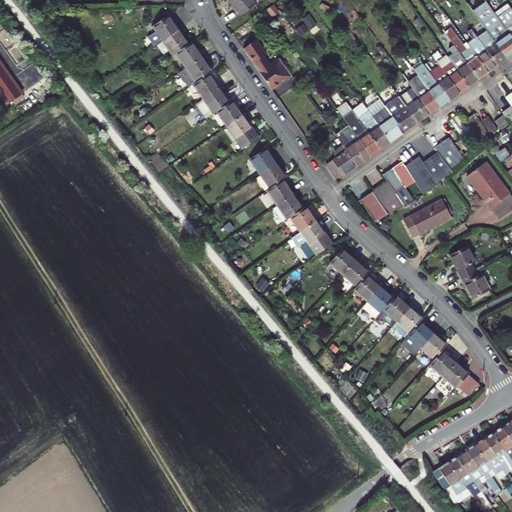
[(252,0),(230,0),(241,14),(255,4),(252,0)]
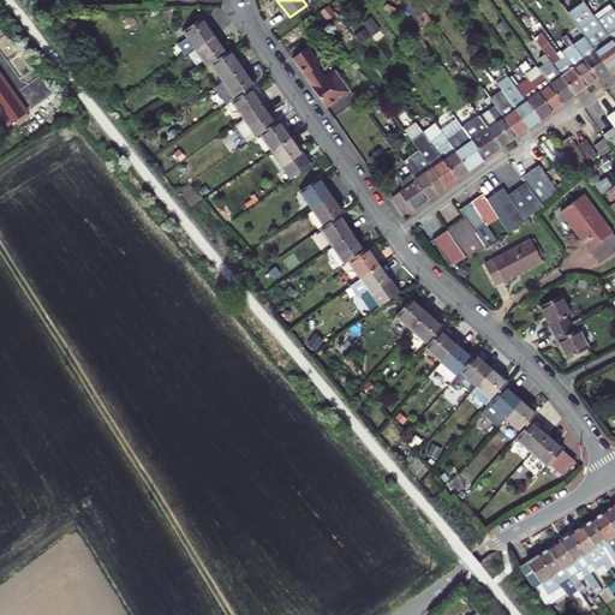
[(602,16),(596,21),(602,27),(604,31),(614,46),(614,11),(613,9),(608,11),(614,18),(607,23),(602,16)]
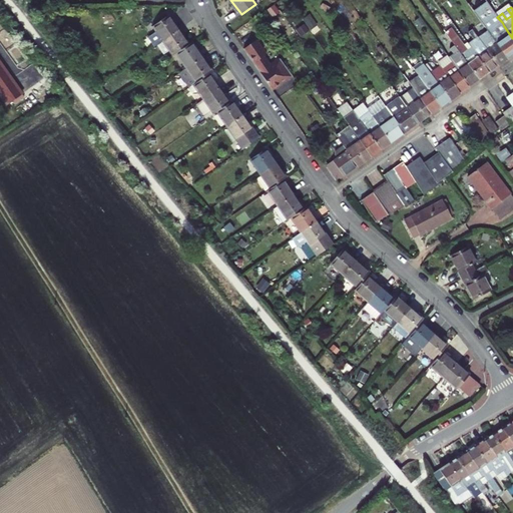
[(491,8),(478,18),(484,26),(486,30),(507,58),(512,53),(512,38),(504,26),(502,22),(497,17),(491,8)]
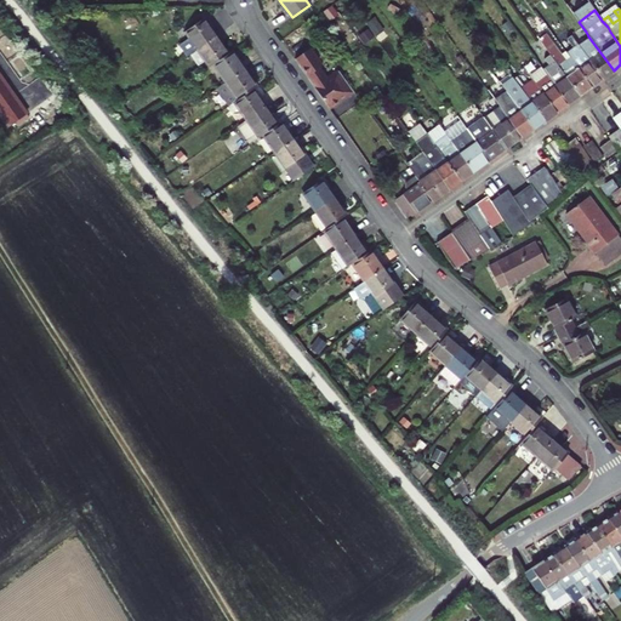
[(199,49),(216,36),(204,20),(187,32),(199,49)]
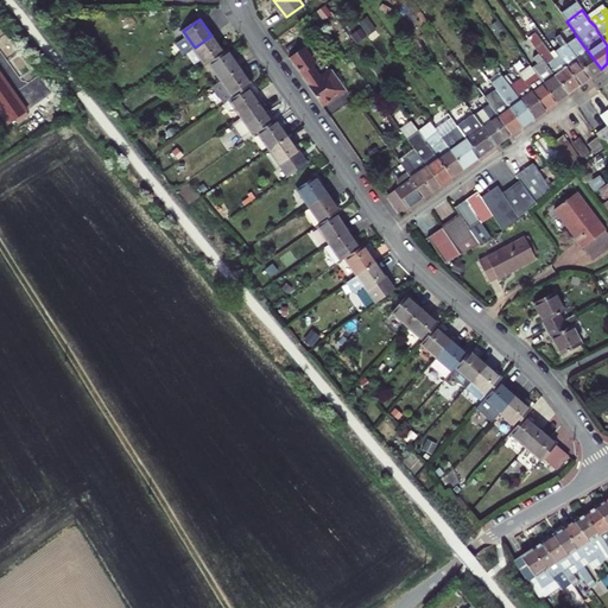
[(555,51),(553,50),(550,52),(536,33),(527,38),(532,45),(568,94),(578,86),(555,51)]
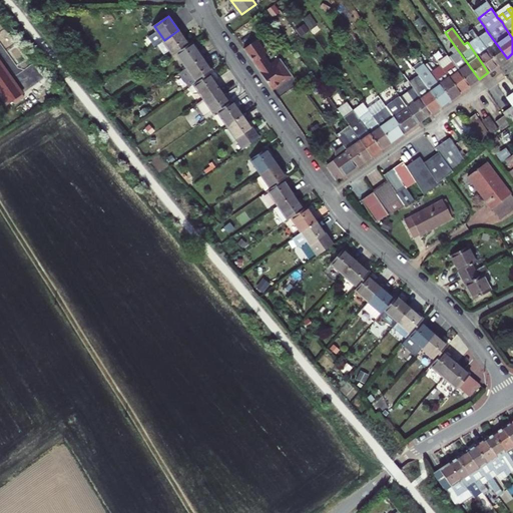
[(188,44),(178,30),(164,40),(173,55),(176,52),(188,44)]
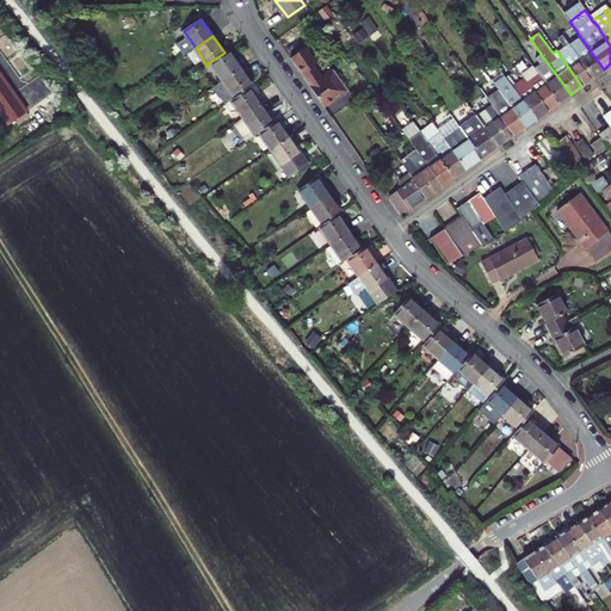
[(579,36),(568,44),(593,78),(604,69),(579,36)]
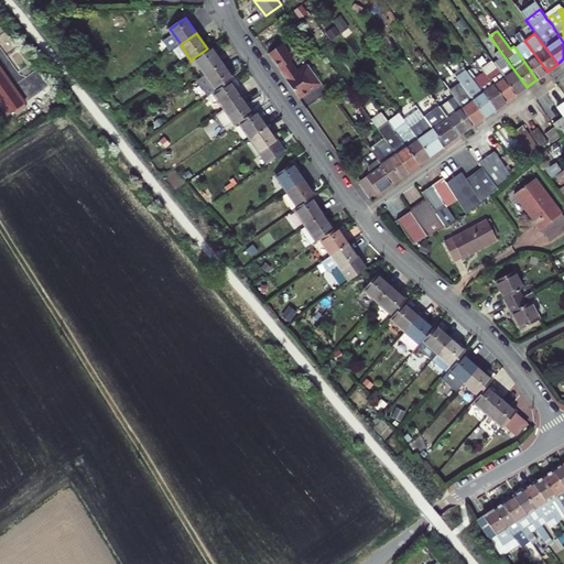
[(524,41),(514,47),(537,79),(548,72),(524,41)]
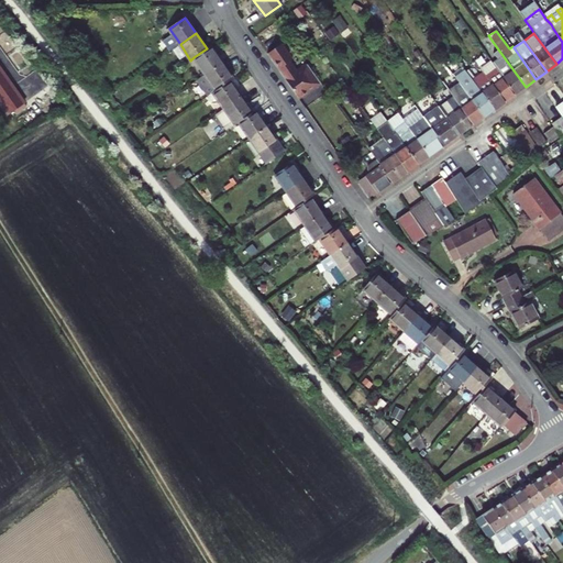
[(515,95),(526,87),(493,42),(489,44),(494,50),(486,56),(496,69),(515,95)]
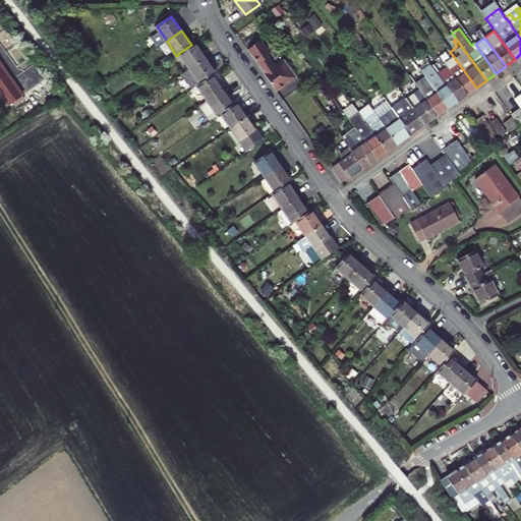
[(261,42),(247,50),(261,69),(262,68),(266,73),(265,74),(276,92),(296,77),(284,60),(274,67),(268,58),(271,56),(261,42)]
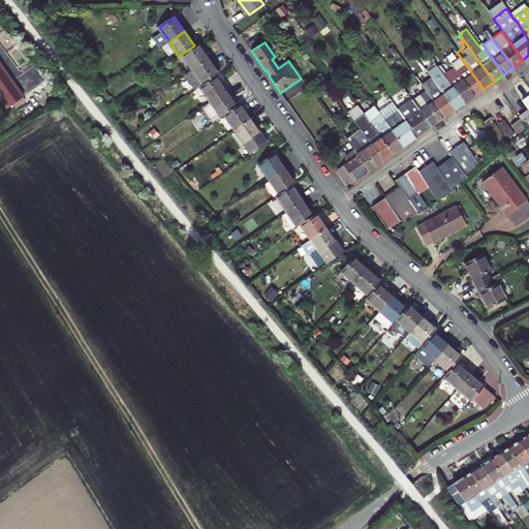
[(182,54),(192,69),(209,59),(198,43),(194,45),(182,54)]
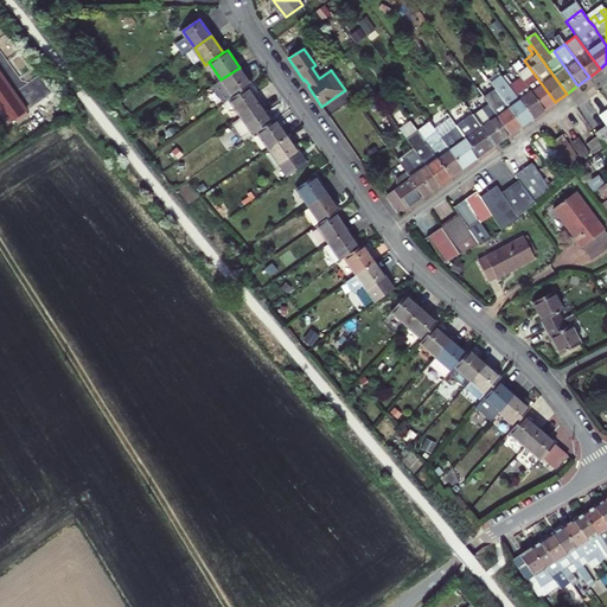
[(250,84),(240,68),(221,80),(212,85),(224,103),(229,100),(247,87),(250,84)]
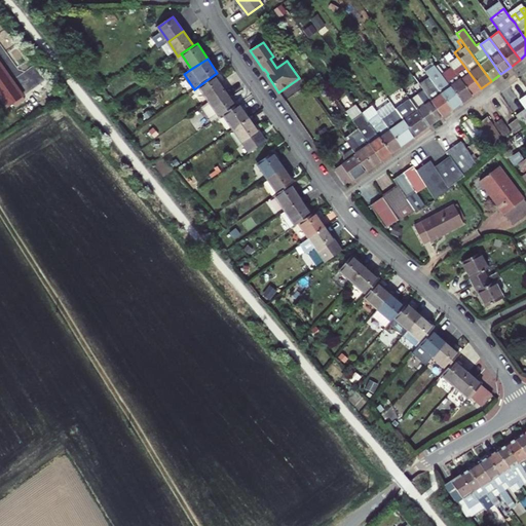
[(21,91),(0,64),(0,90),(7,101),(21,91)]
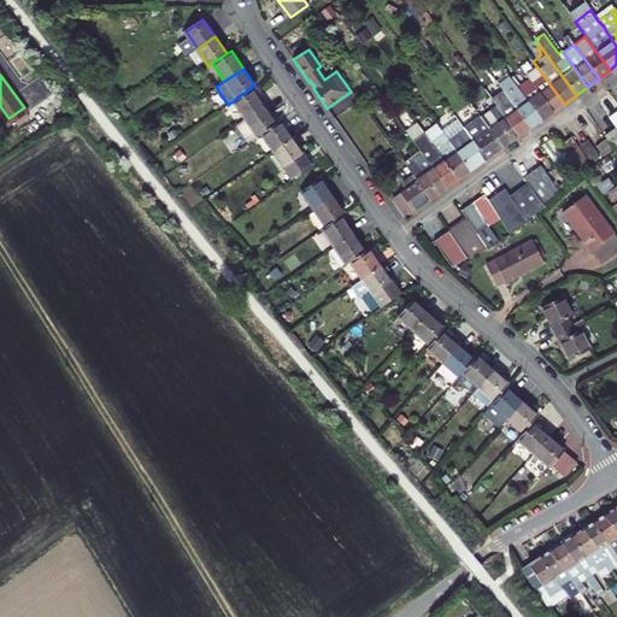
[(544,76),(533,83),(548,105),(553,111),(564,104),(544,76)]
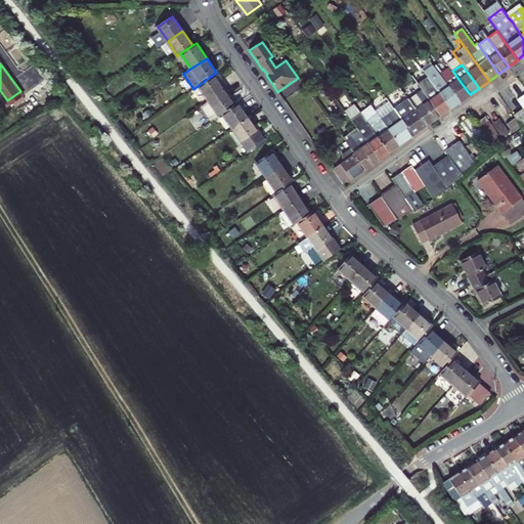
[(433,66),(423,72),(439,93),(450,108),(460,102),(439,75),(433,66)]
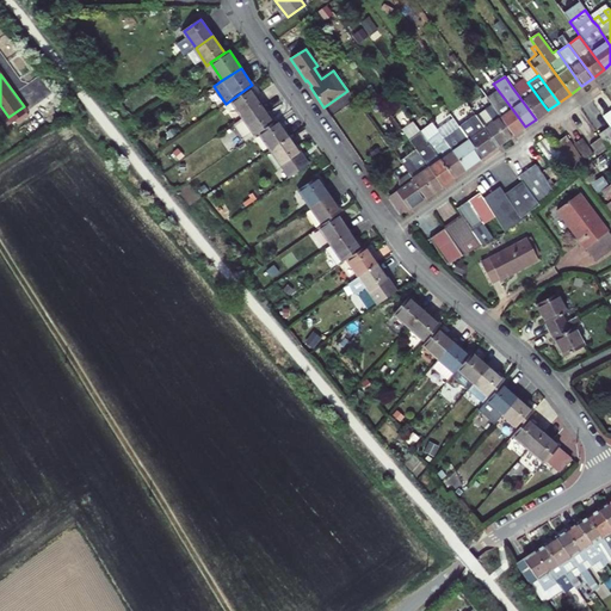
[(524,79),(512,87),(536,119),(548,110),(543,104),(528,82),(524,79)]
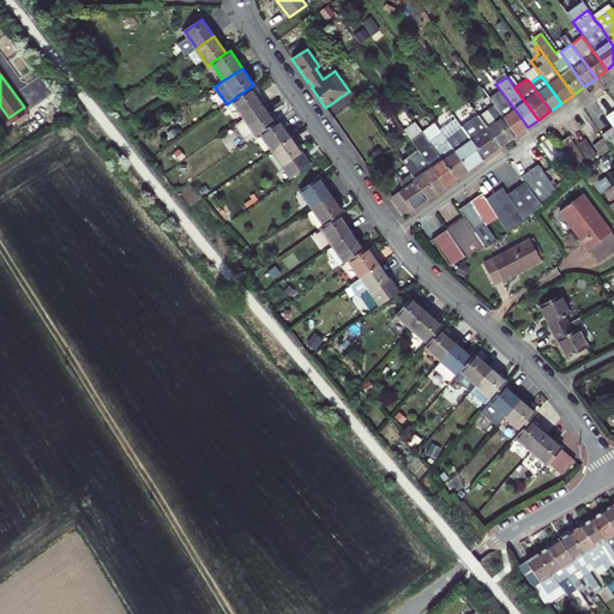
[(263,106),(250,88),(232,101),(245,118),(263,106)]
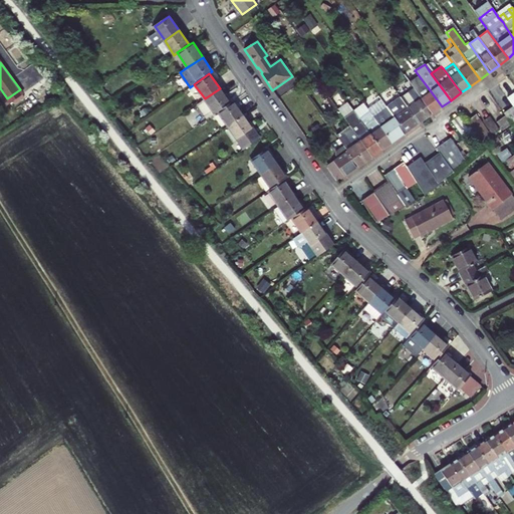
[(415,90),(412,87),(399,96),(400,98),(401,99),(415,90)]
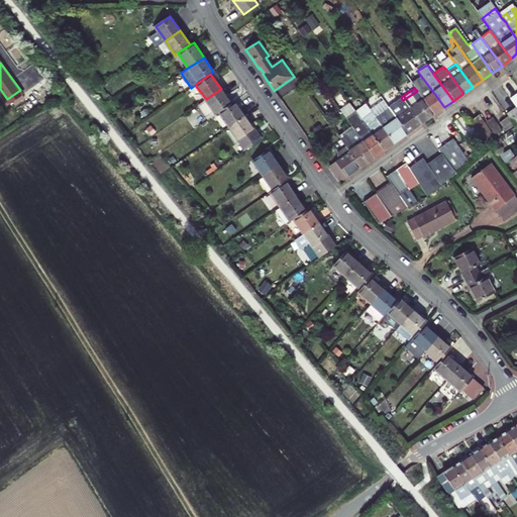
[(231,104),(221,89),(206,99),(200,104),(210,119),(219,112),(231,104)]
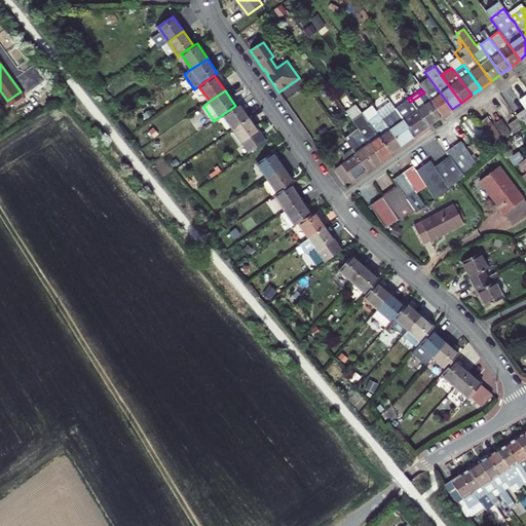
[(424,92),(410,102),(428,126),(442,117),(430,101),(424,92)]
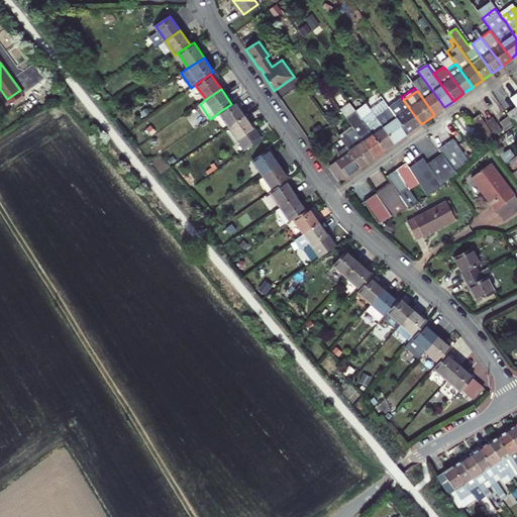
[(433,92),(423,99),(434,115),(444,107),(433,92)]
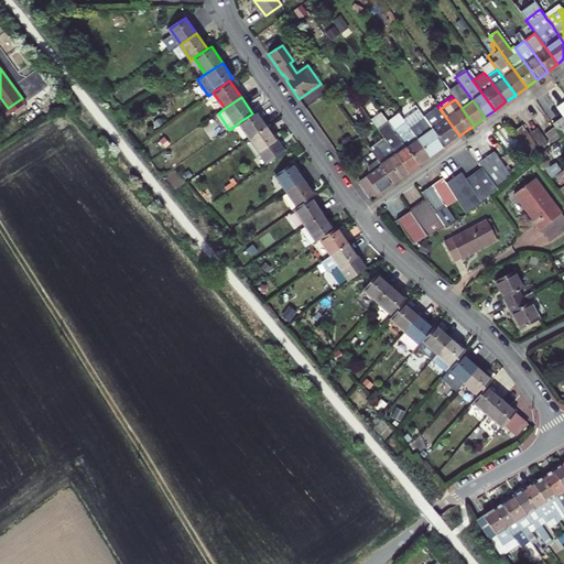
[(440,109),(438,108),(424,118),(444,147),(459,136),(440,109)]
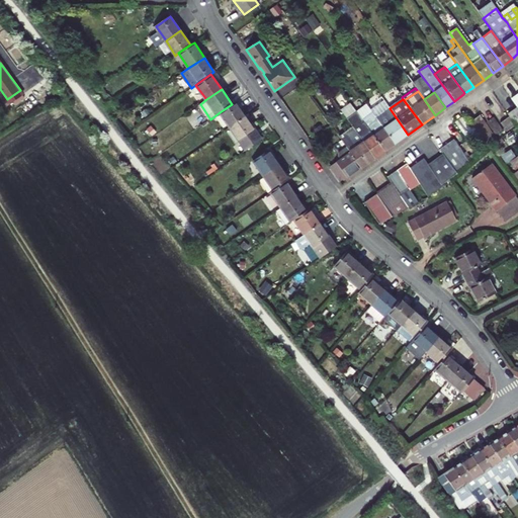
[(245,116),(235,102),(232,104),(220,112),(230,127),(245,116)]
